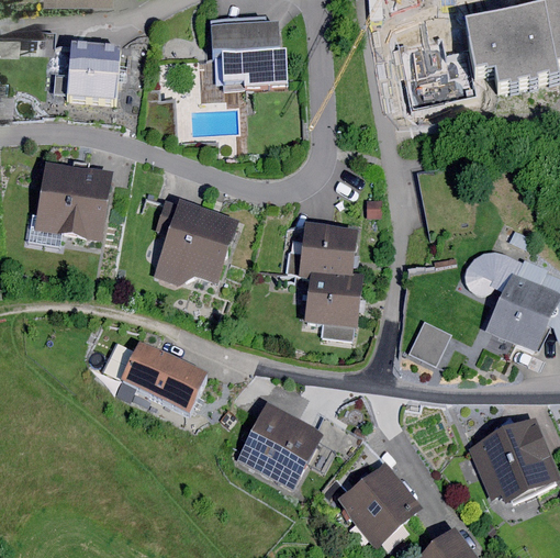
[(544,10),(466,25),(474,75),(495,70),(500,93),(557,82),(555,69),(559,67),(559,0),(546,0),(541,1),(544,10)]
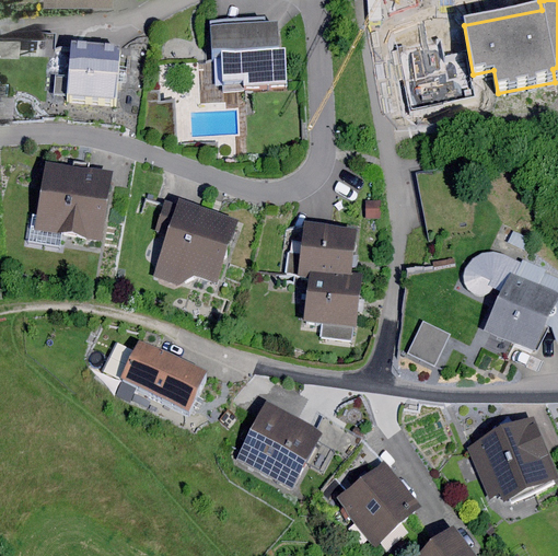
[(276,26),(209,30),(211,59),(219,59),(221,90),(288,85),(286,51),(277,53),(276,26)]
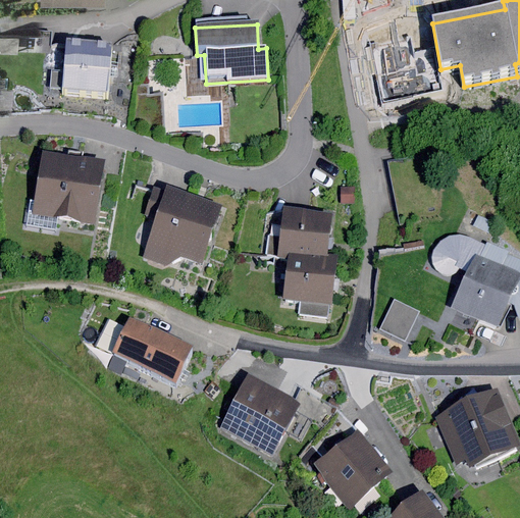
[(51,30),(0,28),(0,47),(51,50),(51,30)]
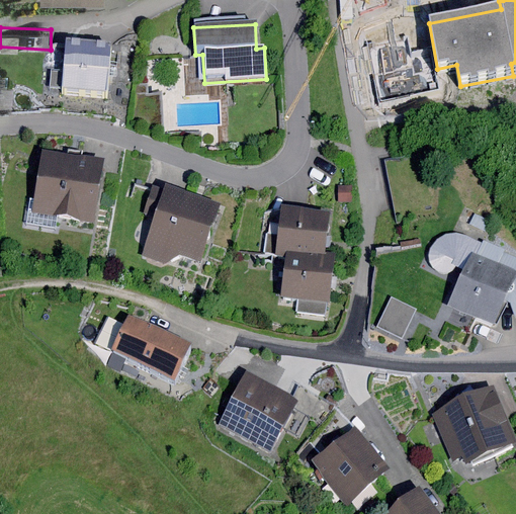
[(111,45),(66,40),(61,87),(106,91),(111,45)]
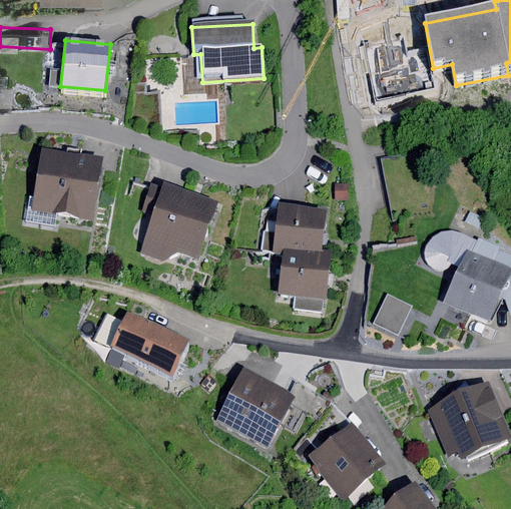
[(180,51),(145,54),(146,74),(181,72),(180,51)]
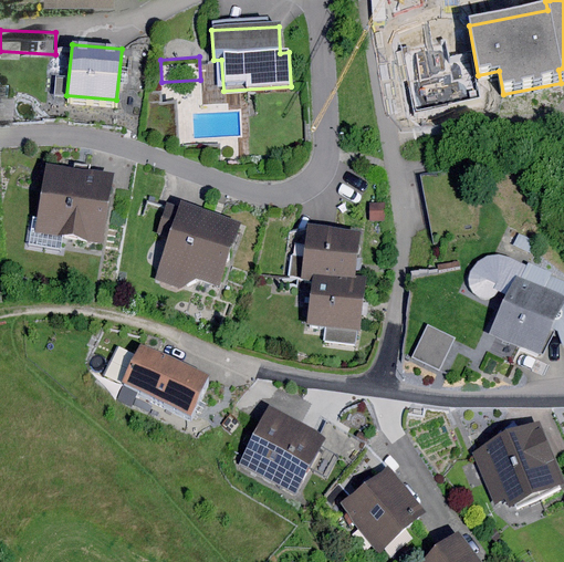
[(114,177),(47,165),(35,230),(102,242),(114,177)]
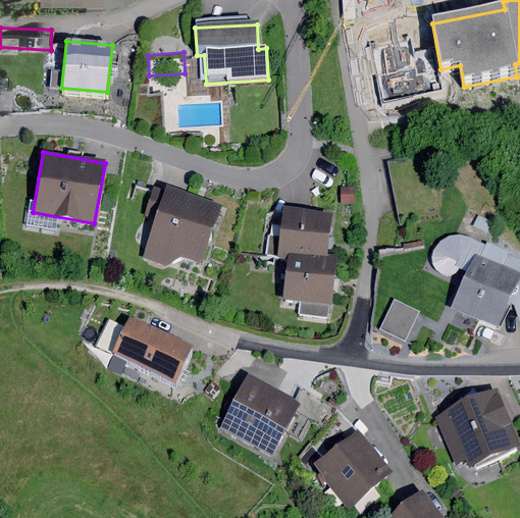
[(354,186),(341,186),(340,202),(354,202),(354,186)]
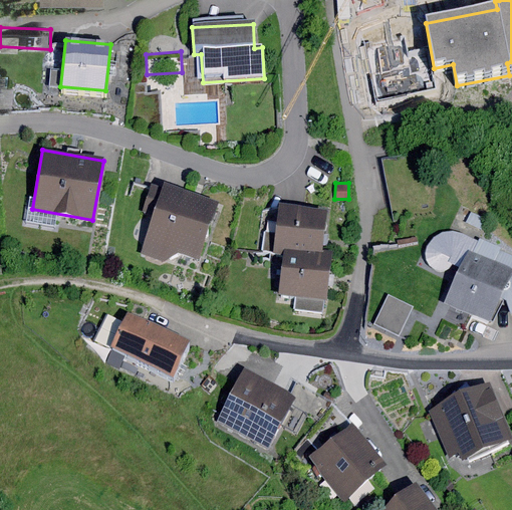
[(218,204),(163,185),(140,252),(164,259),(176,252),(200,260),(218,204)]
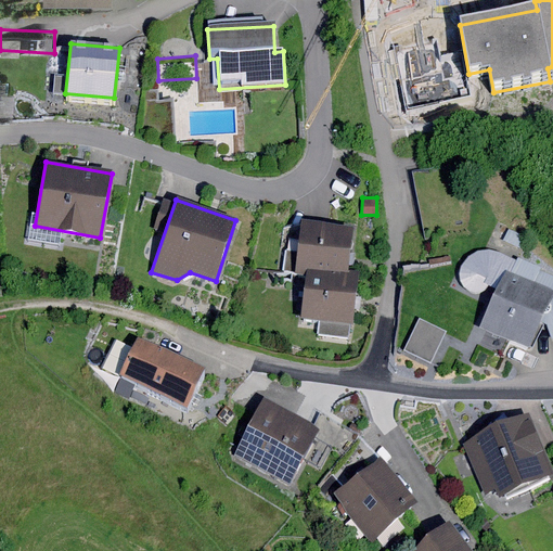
[(295,269),(301,222),(282,226),(277,267),(295,269)]
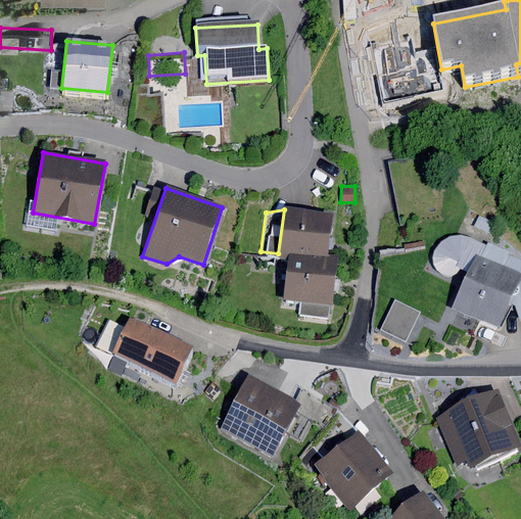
[(287,255),(326,261),(332,217),(284,209),(278,253),(287,255)]
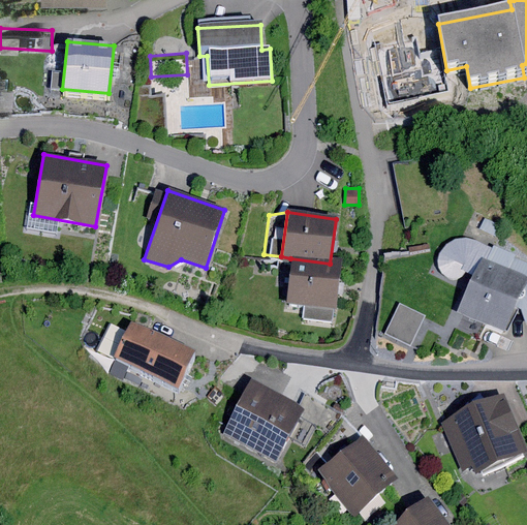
[(491,248),(477,241),(468,238),(459,238),(452,240),(443,245),(439,251),(437,258),(437,264),(438,267),(440,273),(444,276),(450,278),(457,278),(461,276),(464,271),(472,275),(481,258),(526,279),(526,283),(518,305),(526,321),(526,320),(526,261),(493,245),(491,248)]
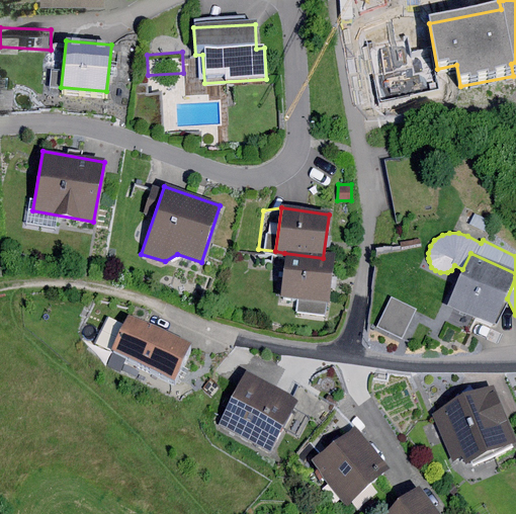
[(323,258),(284,253),(278,296),(296,300),(327,304),(333,260),(323,258)]
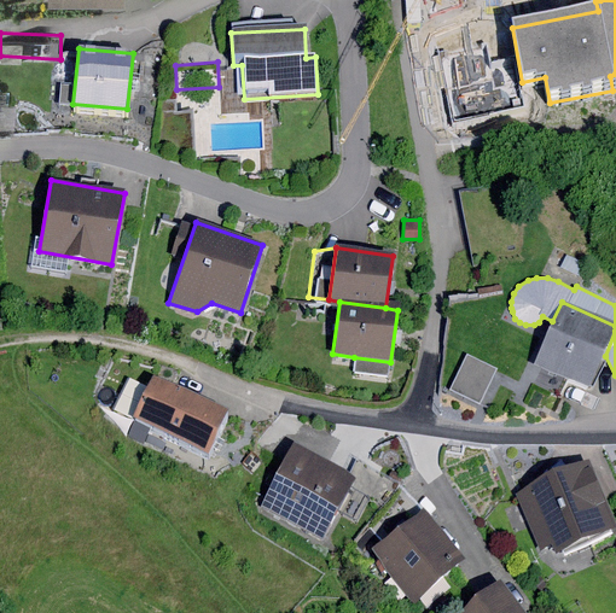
[(615,331),(615,326),(562,302),(552,321),(533,365),(590,391),(605,356),(615,331)]
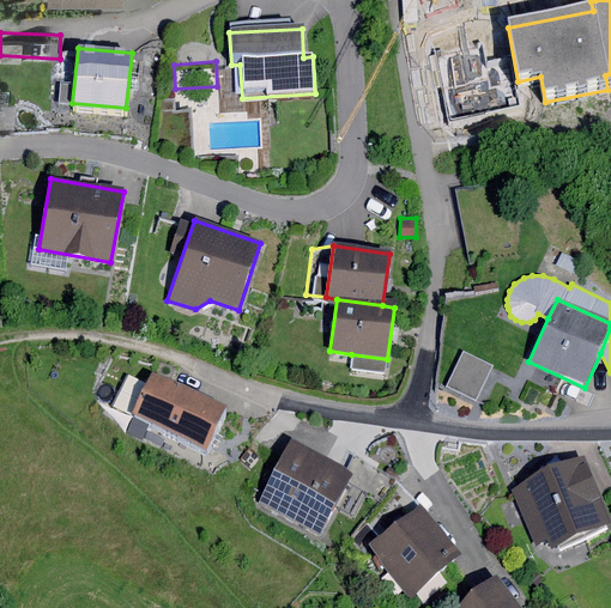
[(476,397),(491,363),(463,350),(446,383),(476,397)]
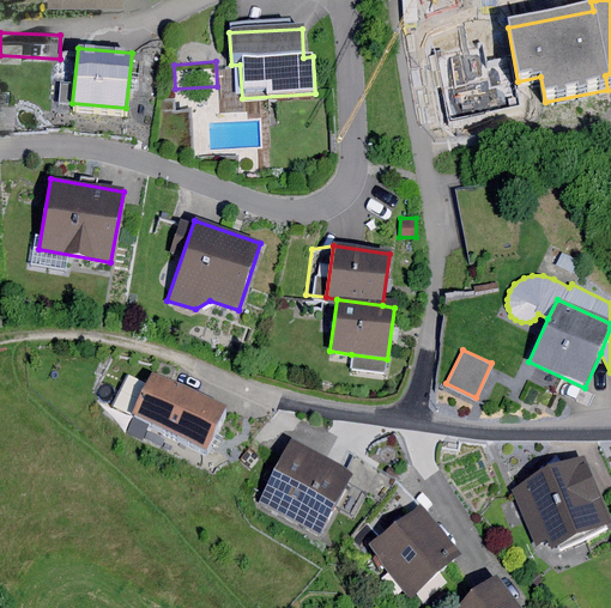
[(386,372),(387,359),(351,354),(350,366),(386,372)]
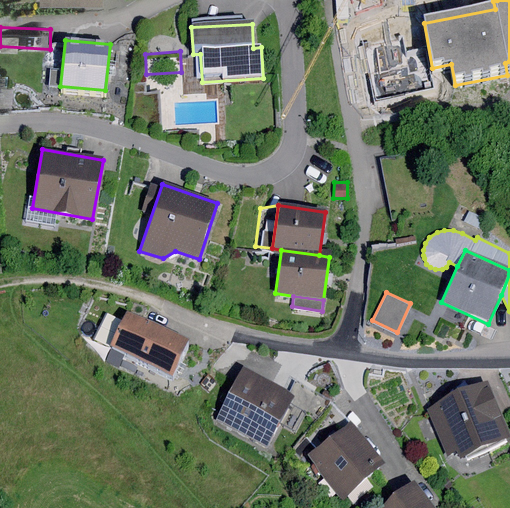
[(188,343),(125,313),(110,346),(172,376),(188,343)]
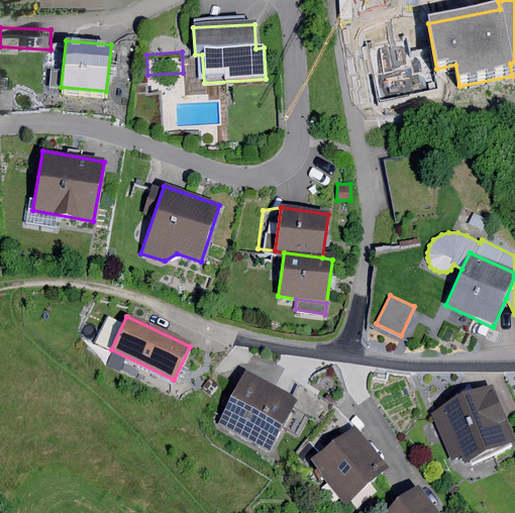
[(123,362),(121,367),(135,375),(138,369),(123,362)]
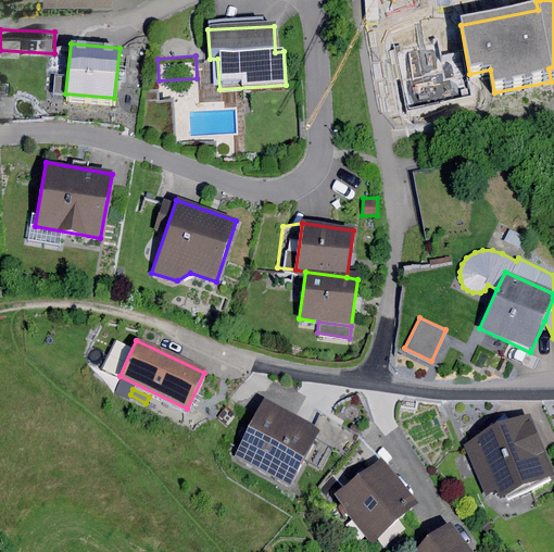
[(314,440),(320,429),(265,398),(248,428),(233,454),(288,486),(304,459),(314,440)]
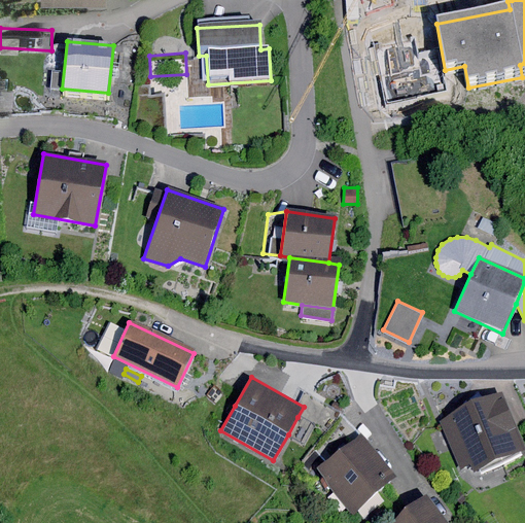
[(304,407),(298,417),(288,434),(303,444),(314,424),(325,430),(337,411),(311,395),(304,407)]
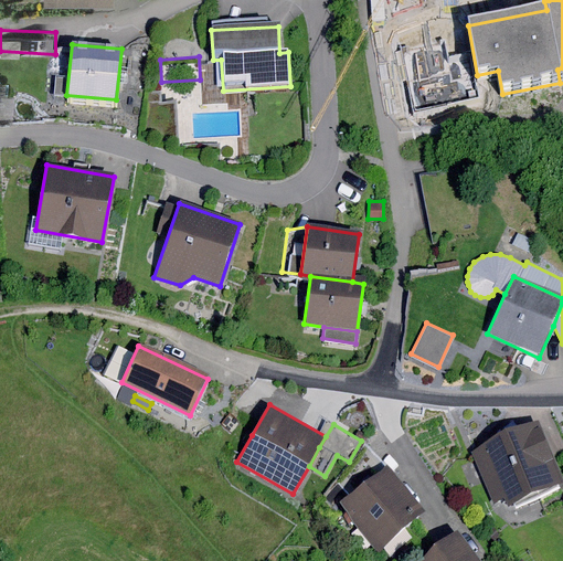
[(562,482),(539,424),(471,452),(491,500),(503,496),(508,506),(562,483),(562,482)]
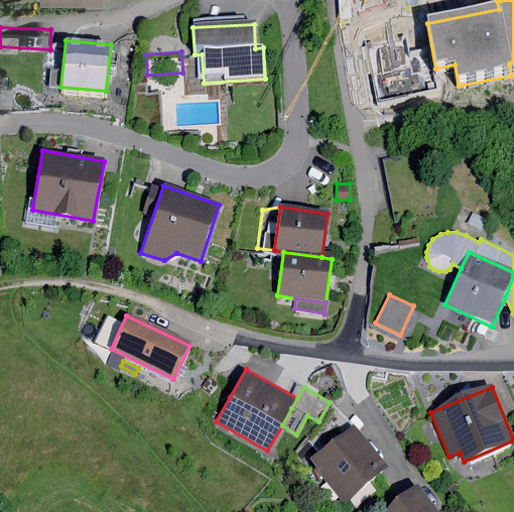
[(320,450),(349,425),(330,402),(318,421),(308,436),(320,450)]
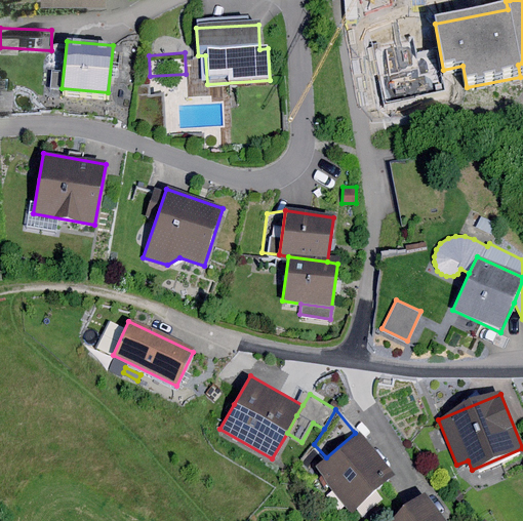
[(393,476),(355,433),(326,457),(314,468),(351,511),(393,476)]
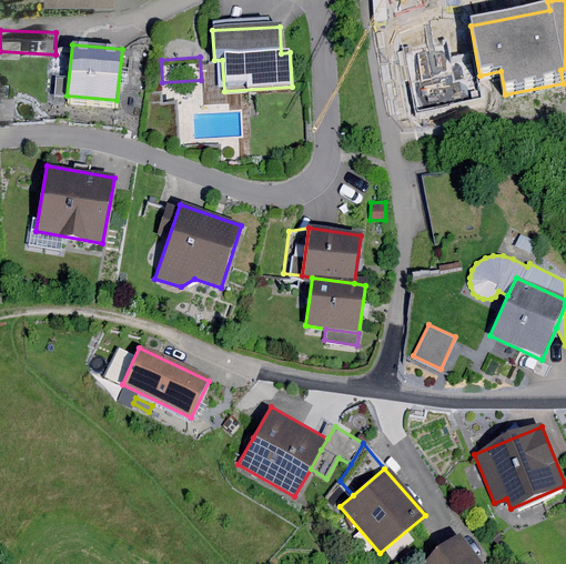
[(481,563),(460,535),(421,563),(481,563)]
